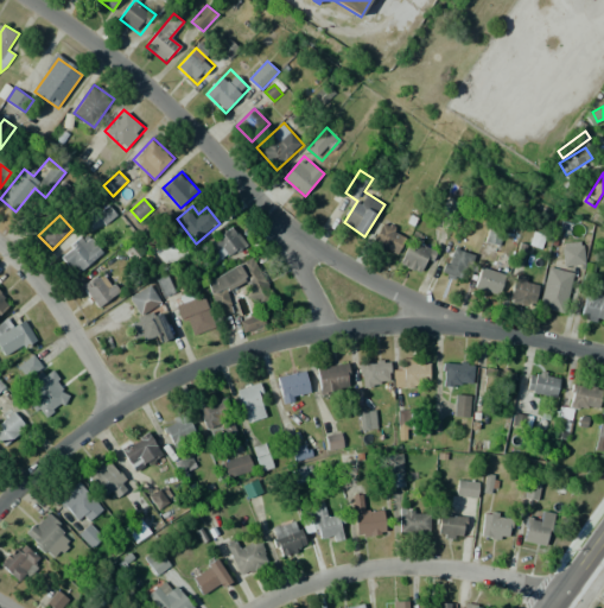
[(409,234),(398,255),(373,244),(385,221),(409,234)]
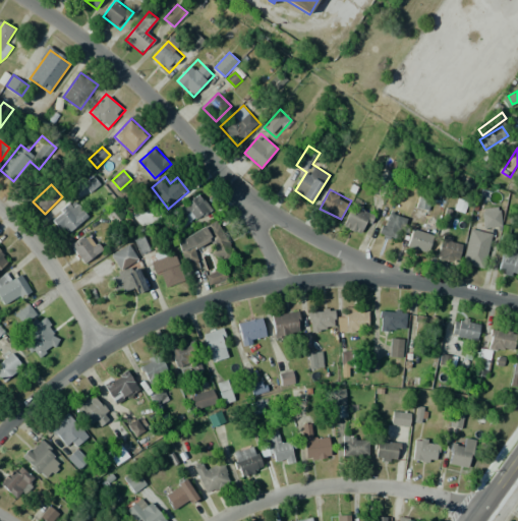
[(198,192),(212,210),(192,225),(178,207),(198,192)]
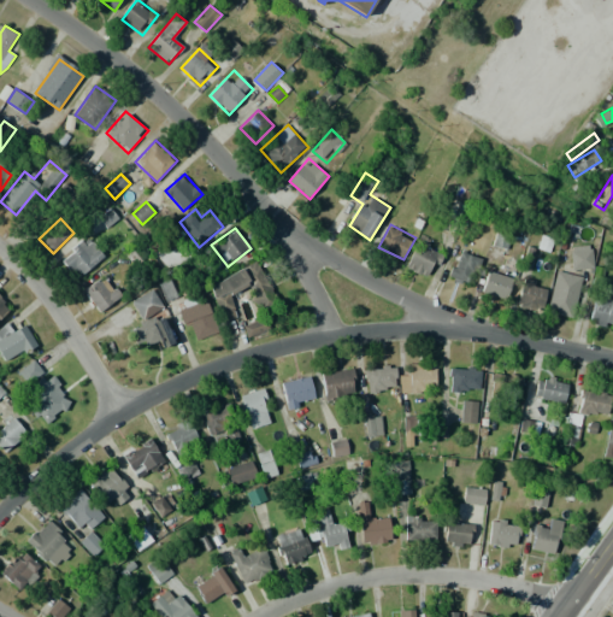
[(88,235),(106,256),(80,278),(63,258),(88,235)]
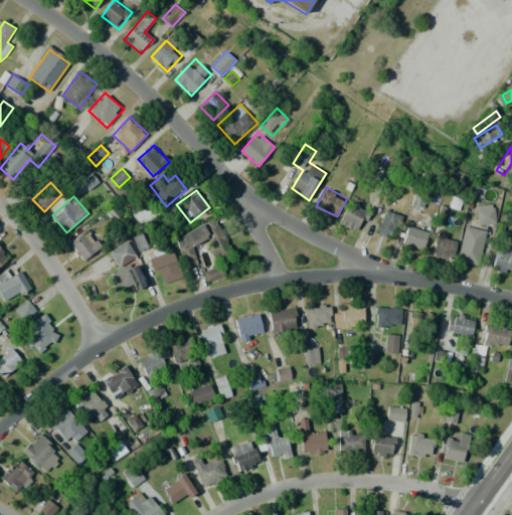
[(350,202),(366,209),(357,231),(340,223),(350,202)]
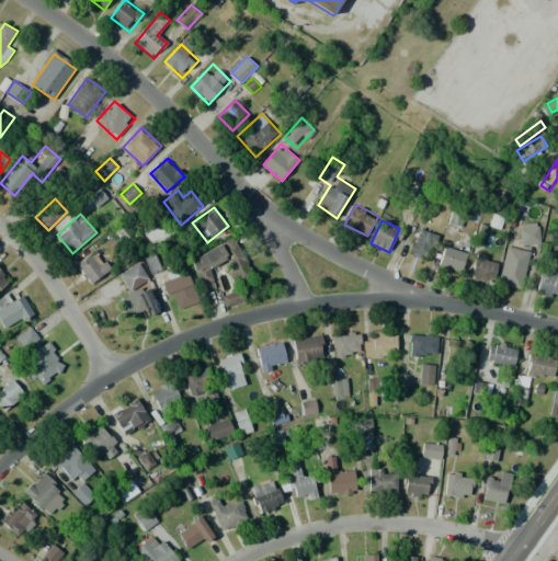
[(541,222),(543,243),(523,245),(520,225),(541,222)]
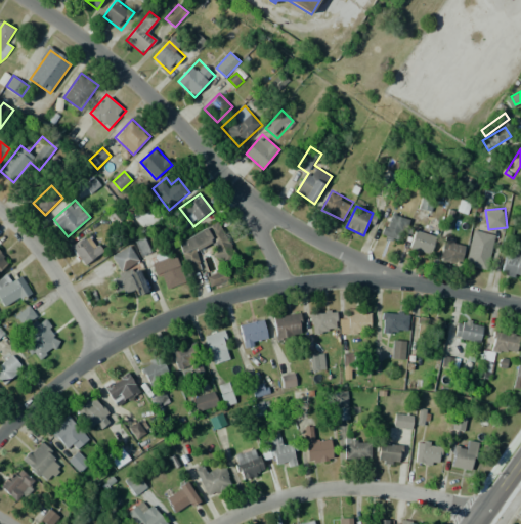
[(401,244),(382,236),(387,220),(397,224),(400,216),(409,219),(401,244)]
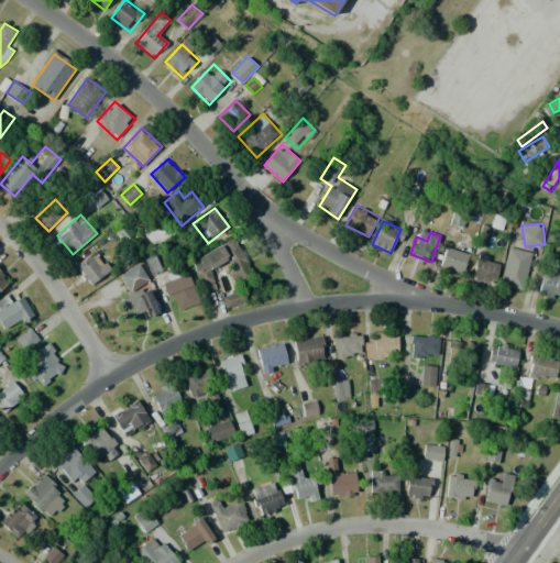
[(233,242),(235,247),(244,244),(259,280),(240,288),(230,261),(211,268),(219,288),(205,295),(191,260),(233,242)]
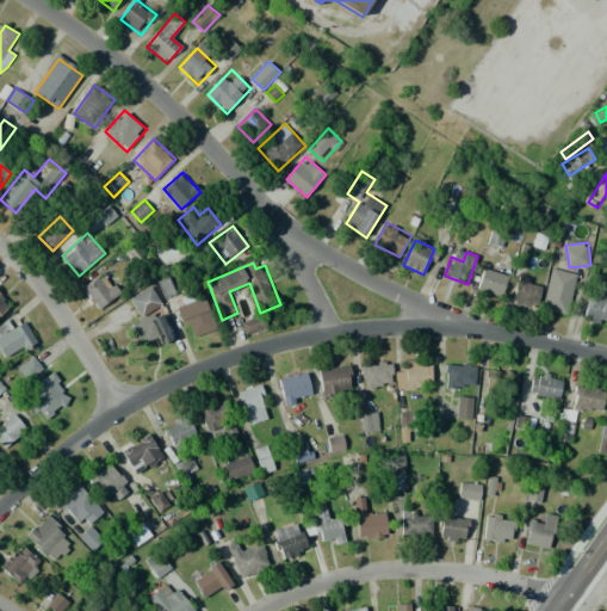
[(508,275),(501,294),(478,287),(484,266),(508,275)]
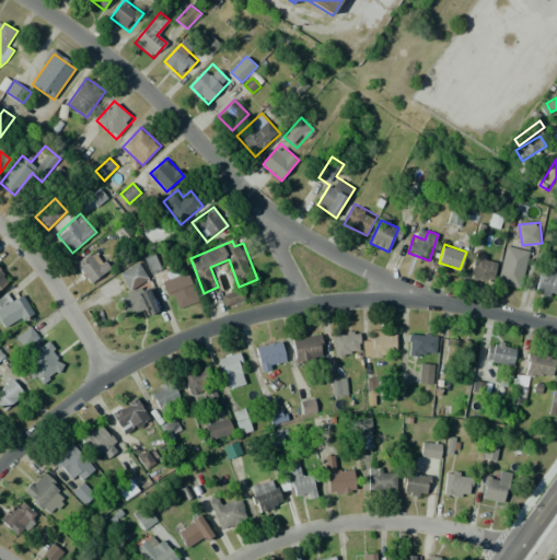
[(507,246),(531,251),(522,288),(499,282),(507,246)]
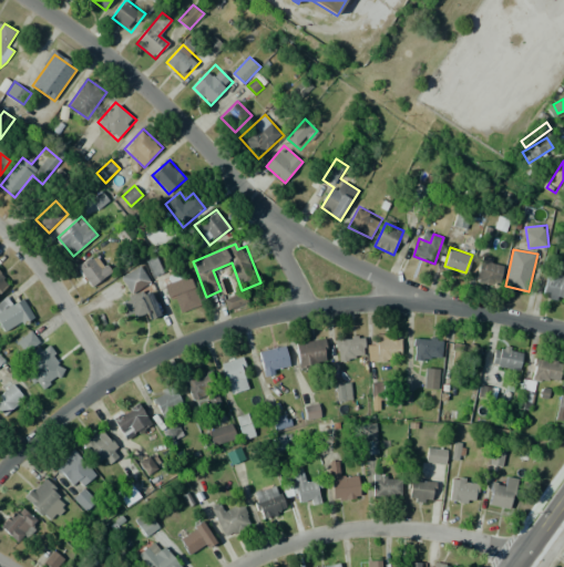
[(92,287),(78,266),(99,251),(113,272),(92,287)]
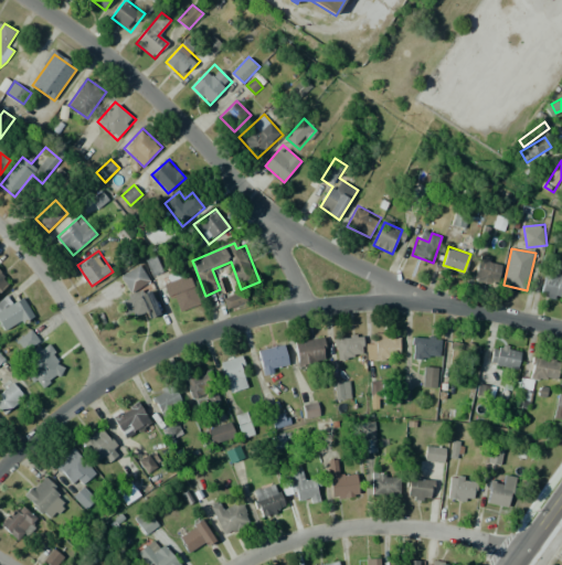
[(481,254),(504,259),(498,285),(476,279),(481,254)]
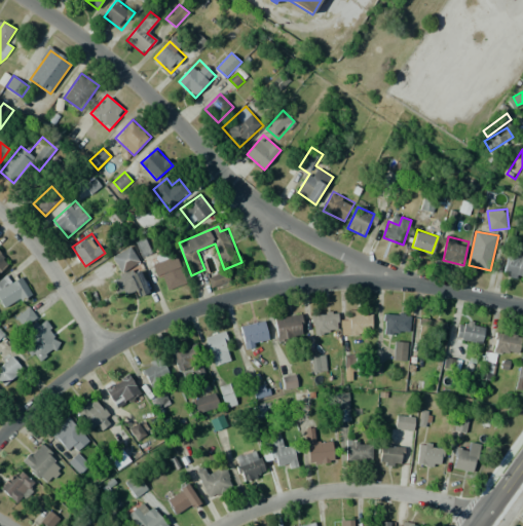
[(137,243),(144,258),(153,254),(146,238),(137,243)]
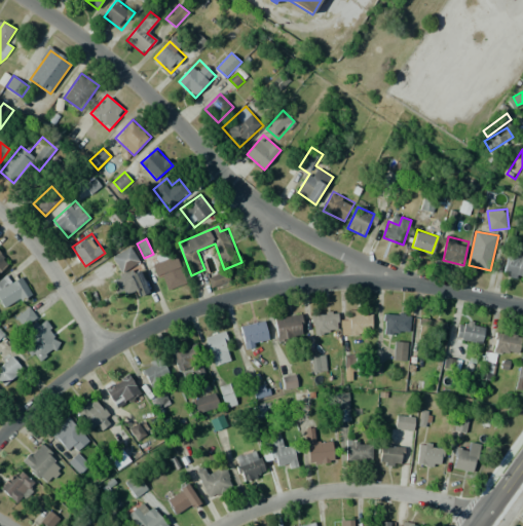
[(109,256),(133,246),(141,264),(133,268),(137,277),(145,273),(153,293),(137,299),(133,290),(117,297),(109,277),(117,274),(109,256)]
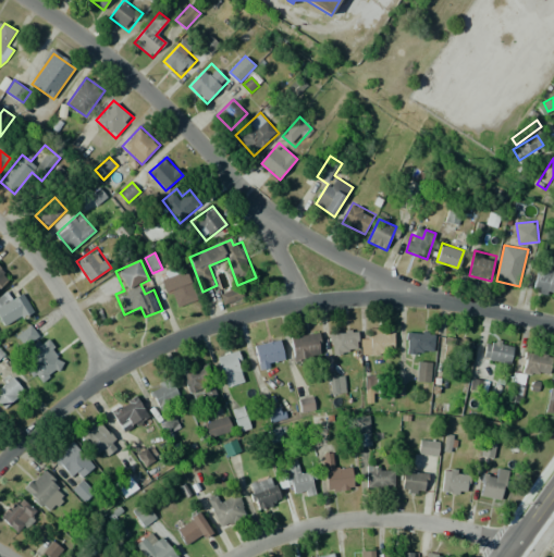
[(169,279),(167,271),(186,264),(198,301),(177,308),(173,293),(167,295),(162,280),(169,279)]
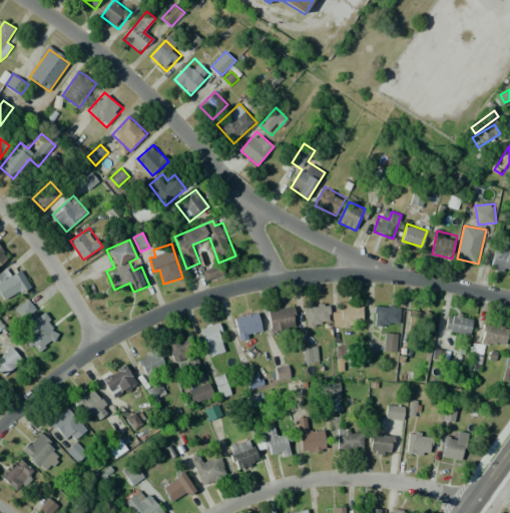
[(497,243),(509,245),(509,273),(492,269),(497,243)]
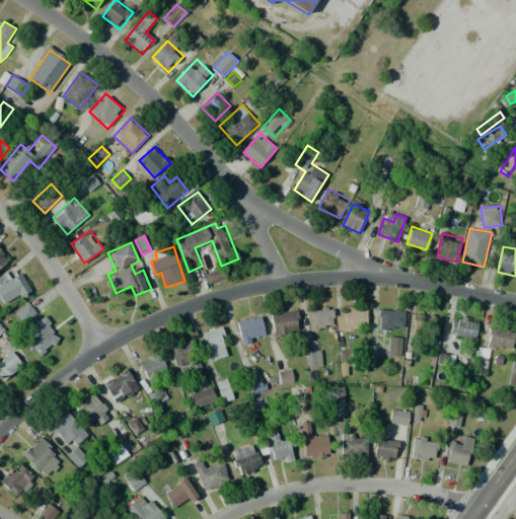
[(0,247),(10,257),(0,268),(0,247)]
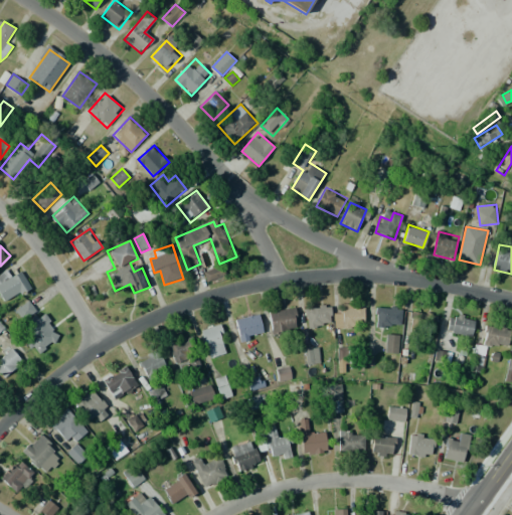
[(223,265),(227,275),(207,283),(203,272),(223,265)]
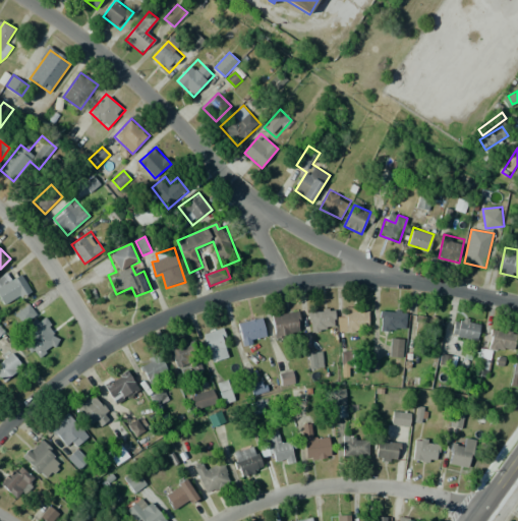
[(14,281),(23,275),(33,291),(6,307),(0,297),(0,278),(9,273),(14,281)]
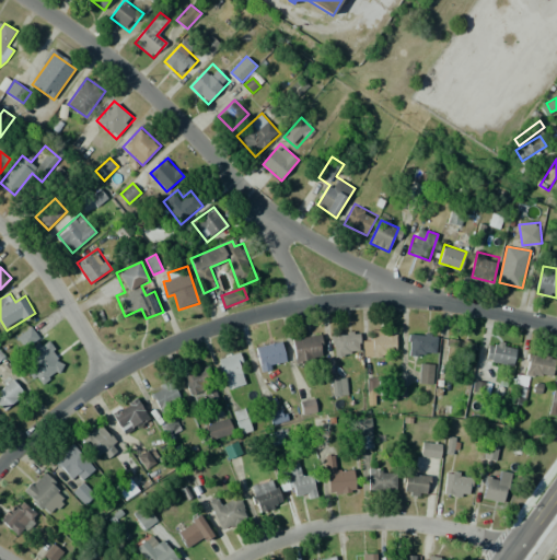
[(34,365),(14,339),(33,325),(46,342),(49,339),(69,365),(41,388),(27,371),(34,365)]
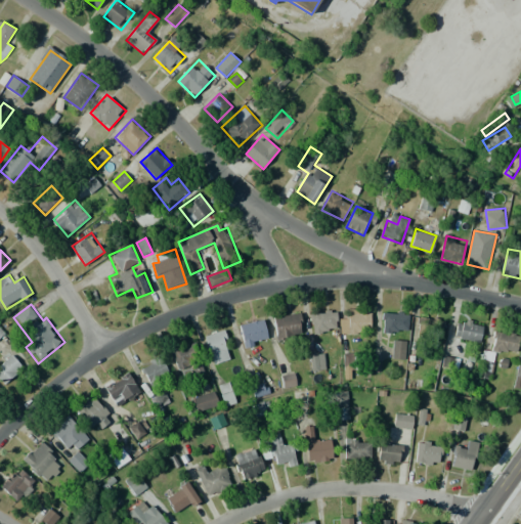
[(372,309),(373,334),(341,335),(340,310),(372,309)]
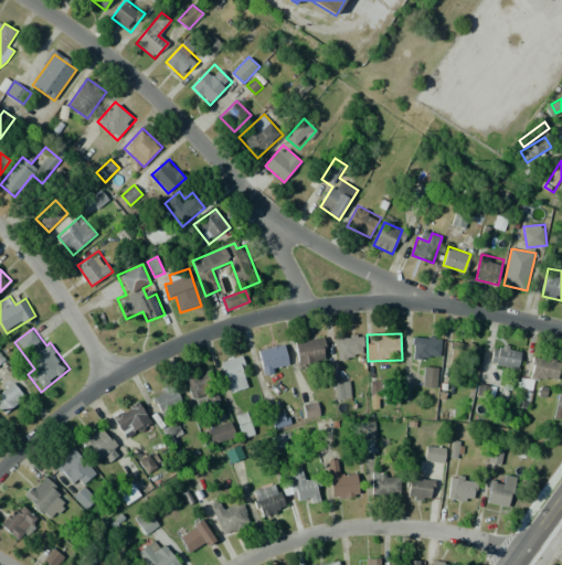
[(364,334),(367,358),(337,360),(335,337),(364,334)]
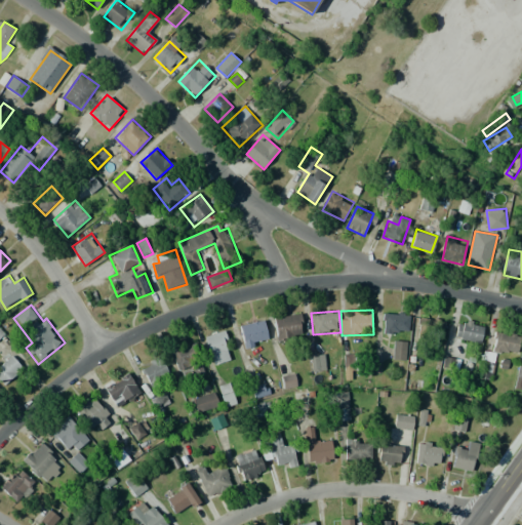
[(302,313),(305,335),(278,339),(275,318),(302,313)]
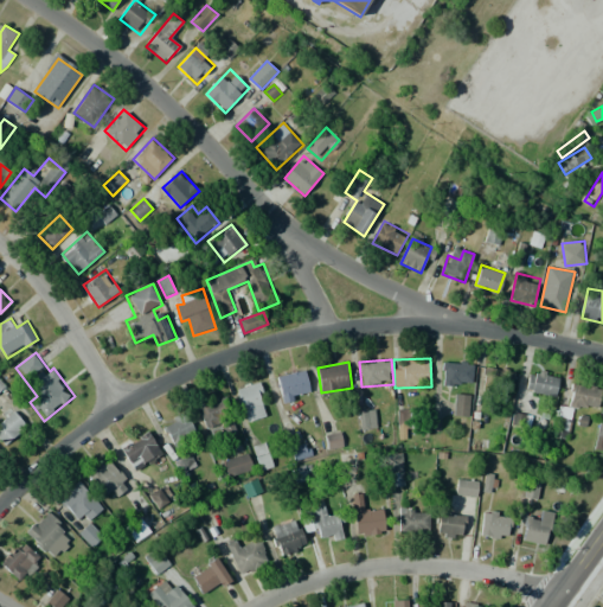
[(475,363),(475,385),(443,384),(443,362),(475,363)]
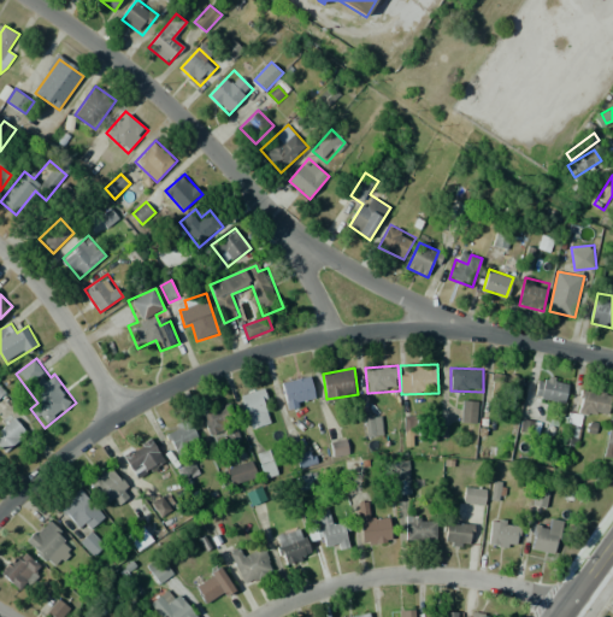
[(525,376),(520,399),(490,394),(494,371),(525,376)]
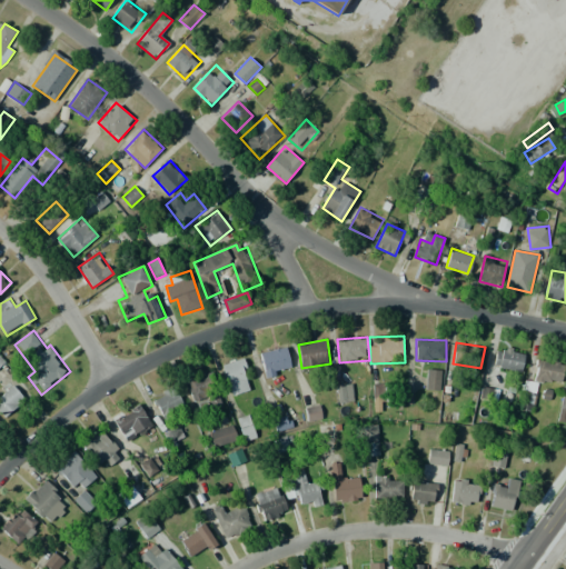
[(287,346),(293,370),(267,377),(261,352),(287,346)]
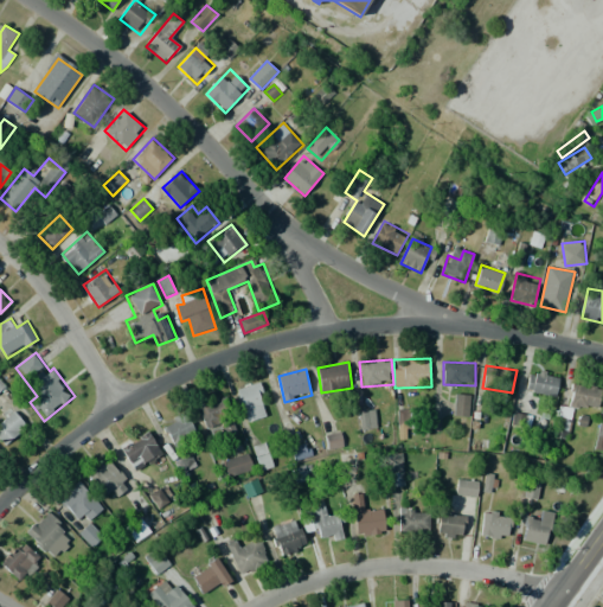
[(560,378),(556,397),(527,390),(531,371),(560,378)]
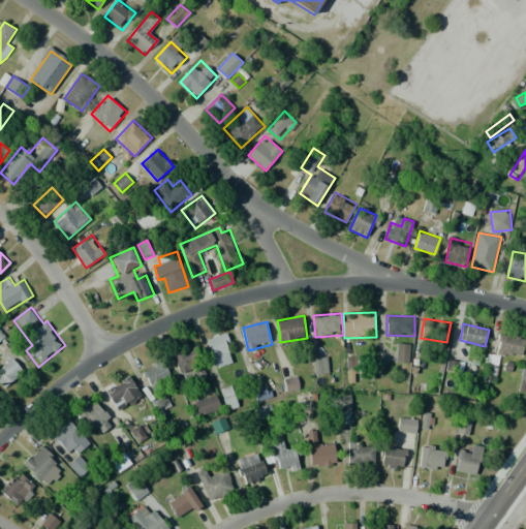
[(207,339),(226,333),(236,362),(216,368),(207,339)]
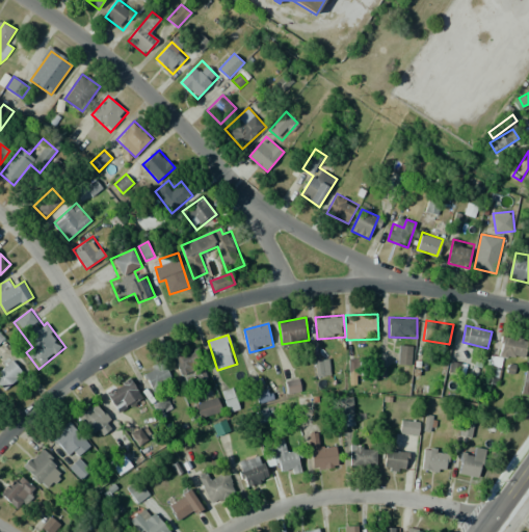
[(528,345),(525,360),(500,355),(503,335),(528,340),(528,345)]
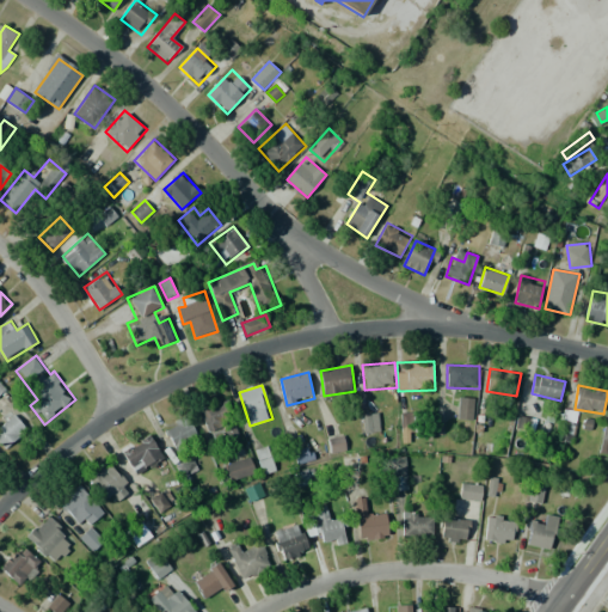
[(460,396),(476,397),(474,421),(459,420),(460,396)]
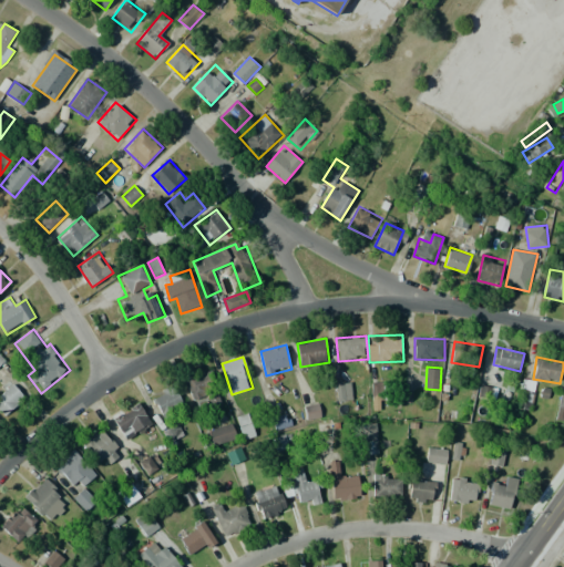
[(186,381),(209,371),(223,404),(200,413),(186,381)]
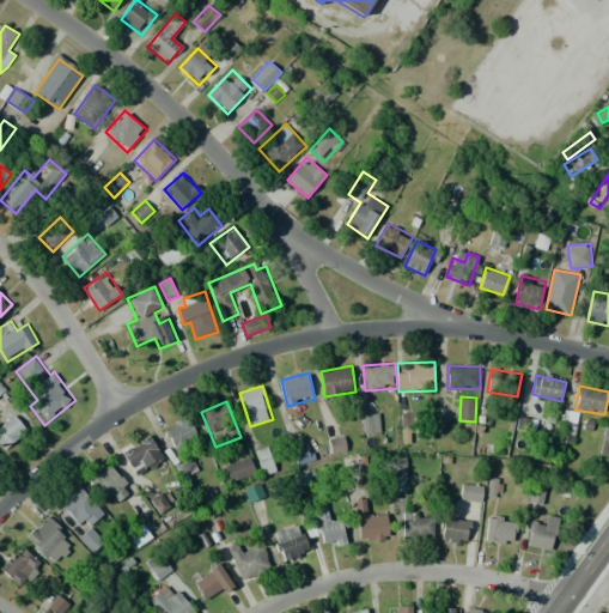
[(0,426),(5,423),(1,419),(11,411),(29,430),(7,449),(0,441),(0,426)]
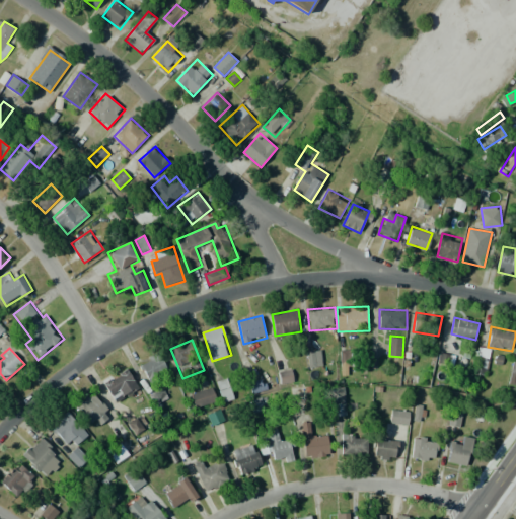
[(354,366),(341,367),(341,350),(354,349),(354,366)]
